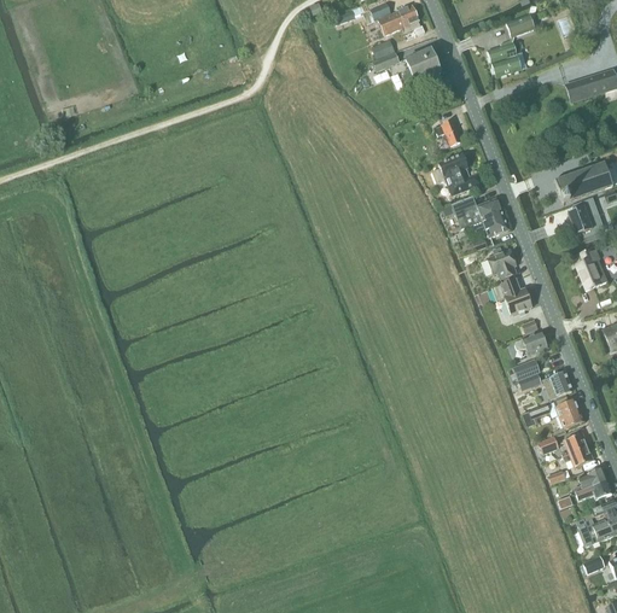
[(408,30),(400,10),(393,12),(388,1),(372,9),(376,19),(379,18),(386,33),(403,25),(406,31),(408,30)]
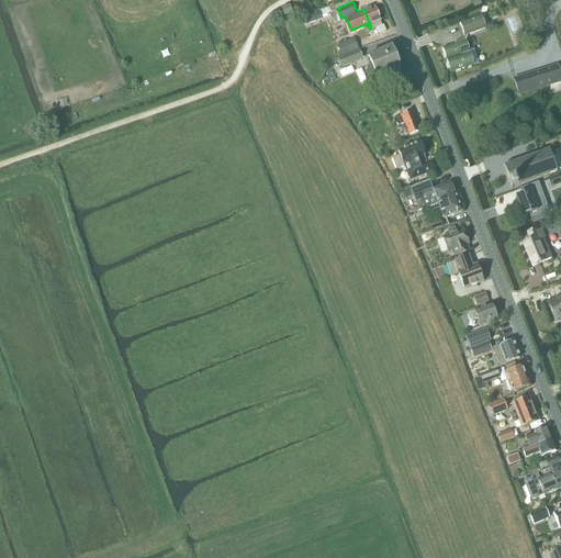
[(293,10),(291,3),(283,6),(285,12),(293,10)]
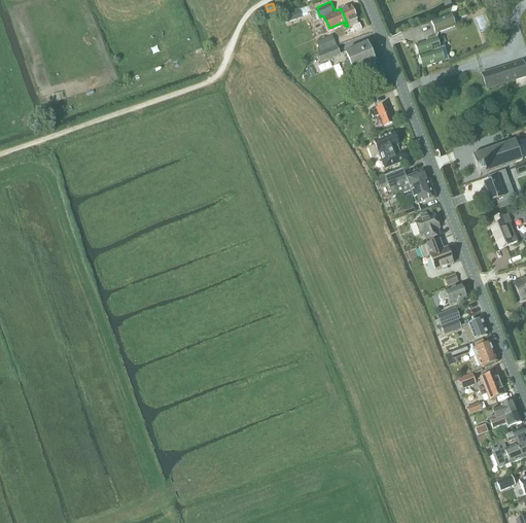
[(341,8),(348,26),(354,23),(357,28),(363,26),(361,20),(359,20),(357,15),(358,15),(352,3),(341,8)]
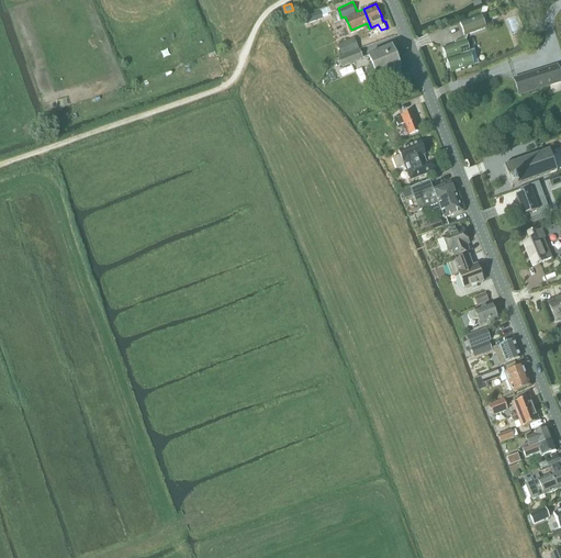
[(322,8),(302,14),(305,22),(324,14),(322,8)]
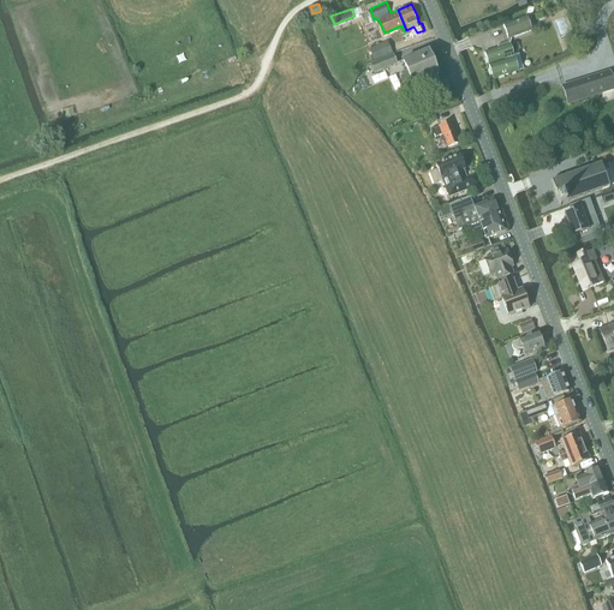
[(528,12),(504,22),(510,36),(532,28),(528,12)]
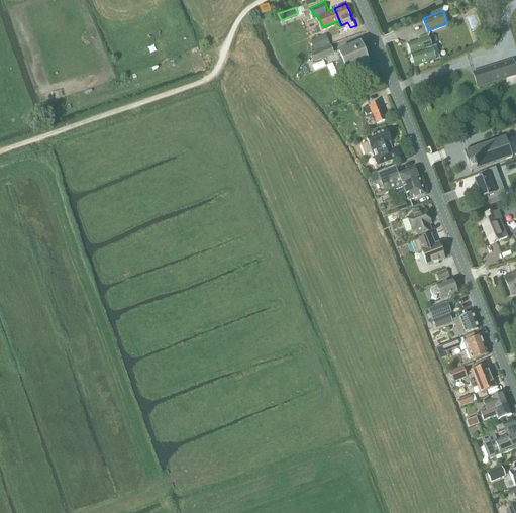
[(330,42),(326,32),(311,38),(315,47),(330,42)]
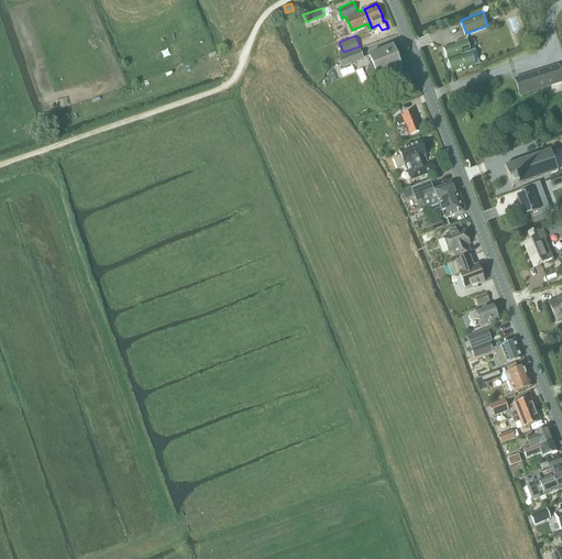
[(481,59),(475,42),(477,41),(475,35),(469,37),(445,45),(450,56),(449,56),(453,68),(475,62),(475,61),(481,59)]
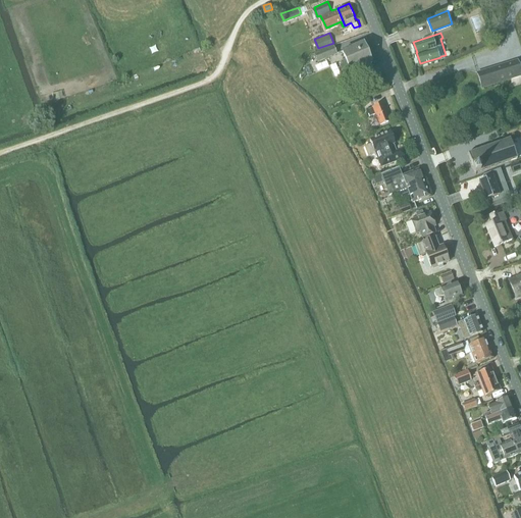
[(373,60),(364,40),(363,41),(344,50),(347,57),(345,58),(346,61),(344,62),(348,71),(372,61),(373,60)]
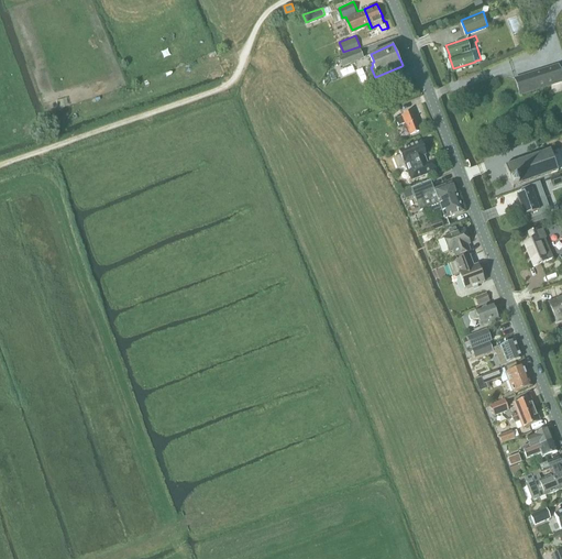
[(343,64),(363,55),(360,47),(340,56),(343,64)]
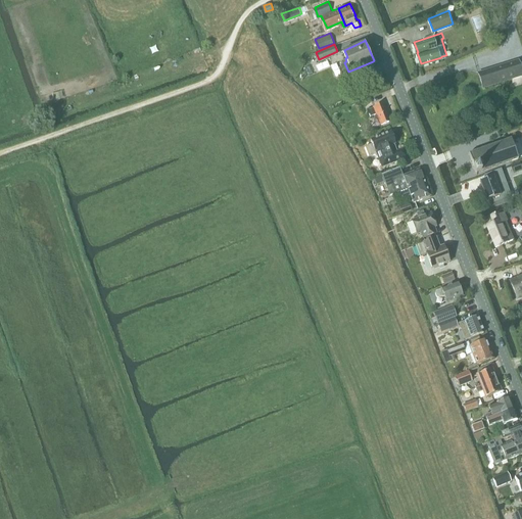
[(521,69),(518,58),(479,71),(484,85),(521,73),(521,69)]
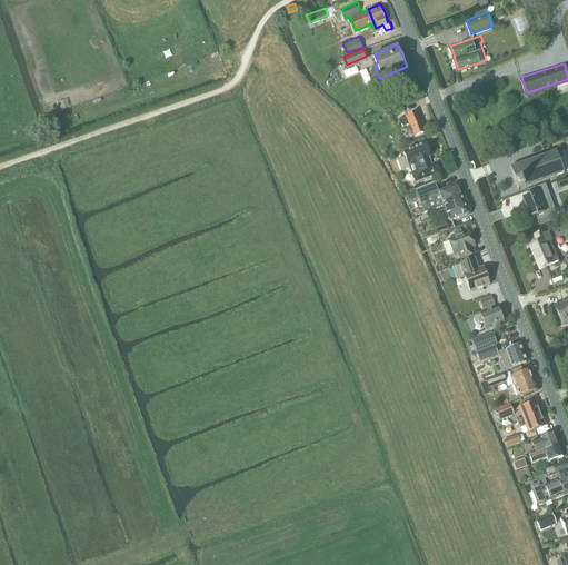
[(68,96),(58,98),(60,106),(70,103),(68,96)]
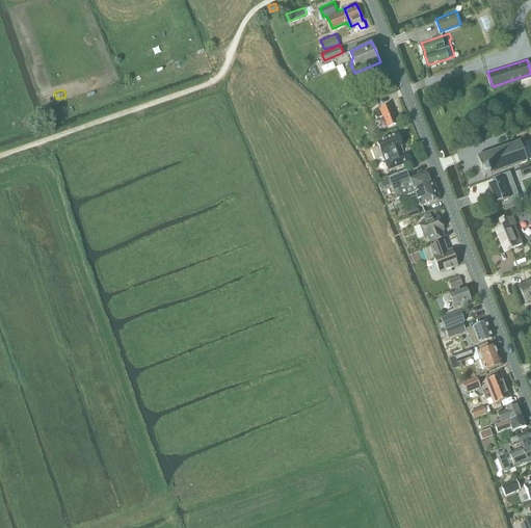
[(389,125),(399,121),(391,102),(380,106),(381,107),(375,109),(378,115),(383,113),(389,125)]
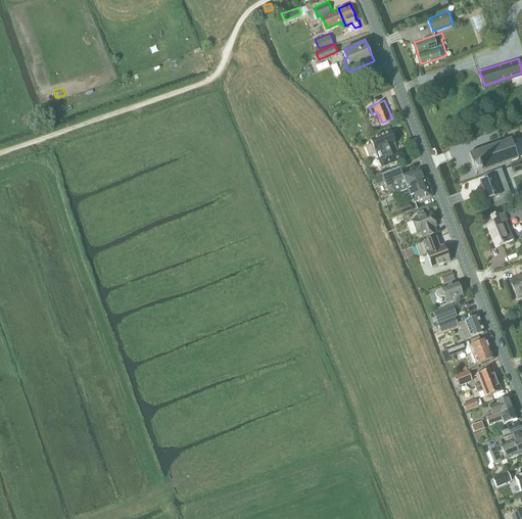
[(405,146),(396,149),(393,142),(397,141),(392,129),(372,137),(374,142),(367,144),(371,153),(378,150),(383,164),(408,154),(405,146)]
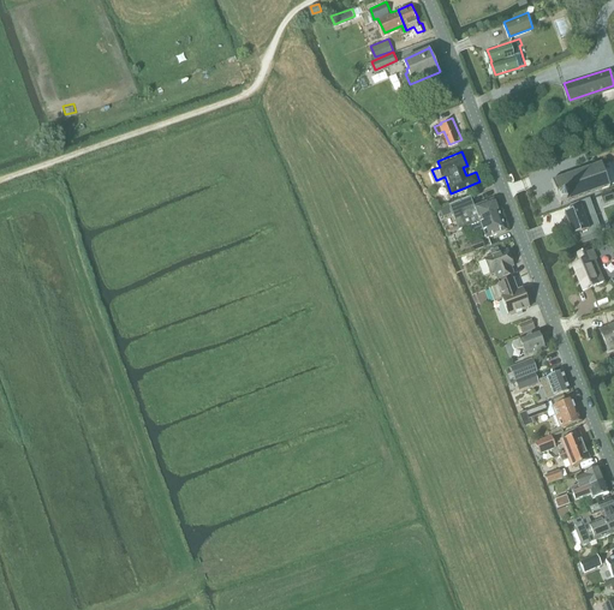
[(603,162),(554,179),(561,203),(612,185),(603,162)]
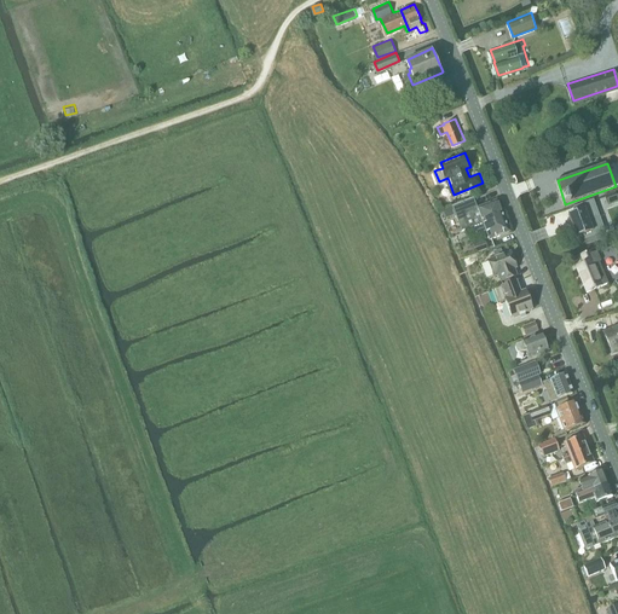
[(617,190),(607,193),(610,202),(617,198),(617,190)]
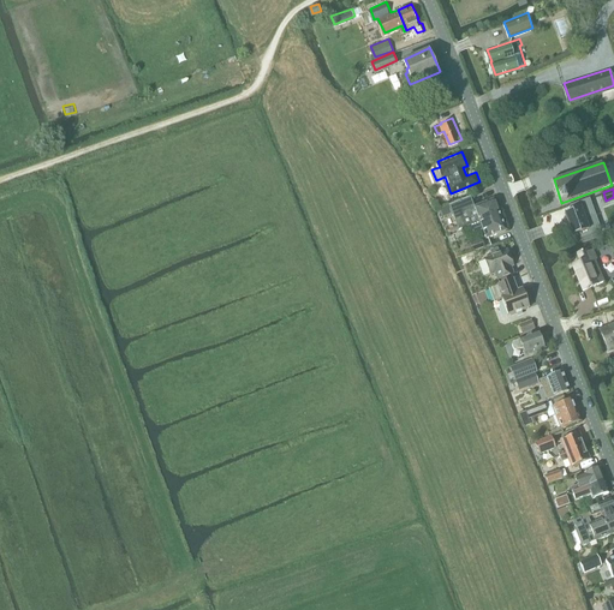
[(471,195),(451,203),(460,227),(471,222),(482,219),(481,215),(500,209),(495,196),(475,204),(471,195)]
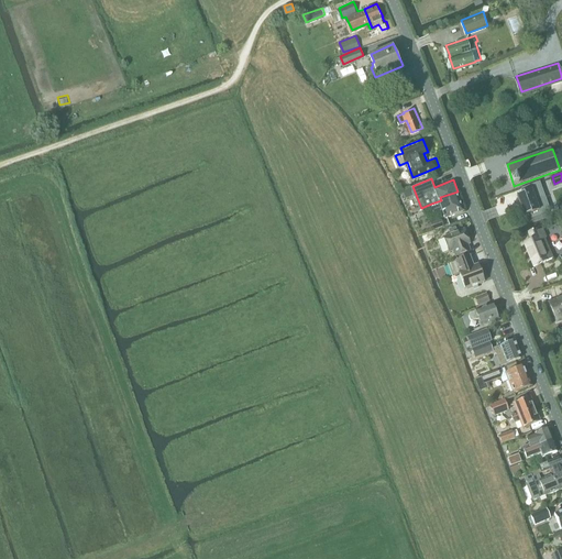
[(525,192),(518,194),(527,216),(532,215),(533,218),(552,210),(541,179),(522,186),(525,192)]
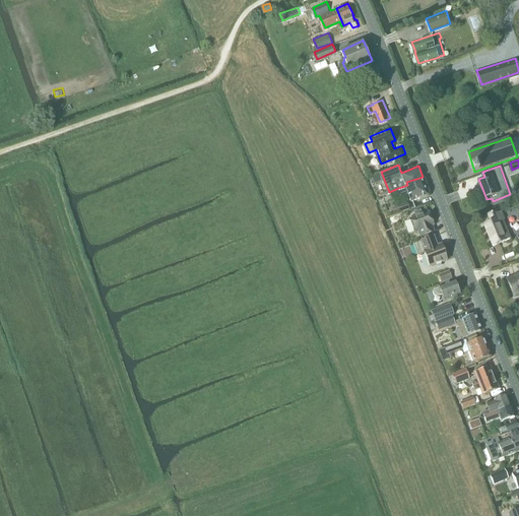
[(407,185),(398,188),(401,194),(409,191),(412,199),(429,193),(423,177),(406,182),(407,185)]
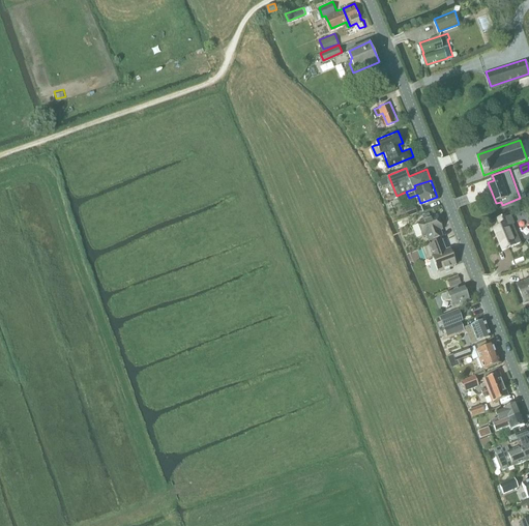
[(420,209),(417,203),(407,207),(409,213),(420,209)]
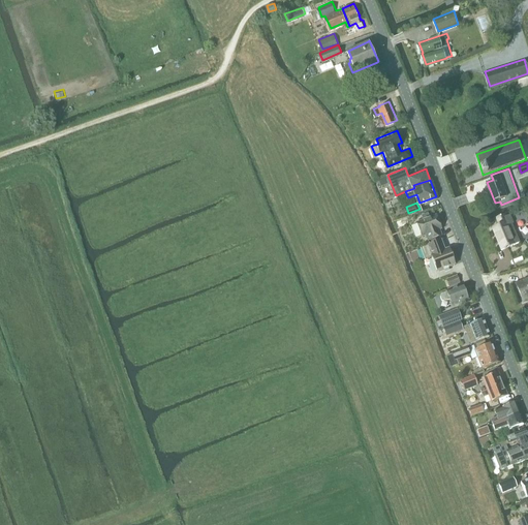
[(500,222),(494,225),(502,247),(516,241),(521,239),(513,221),(516,220),(513,212),(506,214),(505,212),(497,215),(499,219),(500,222)]
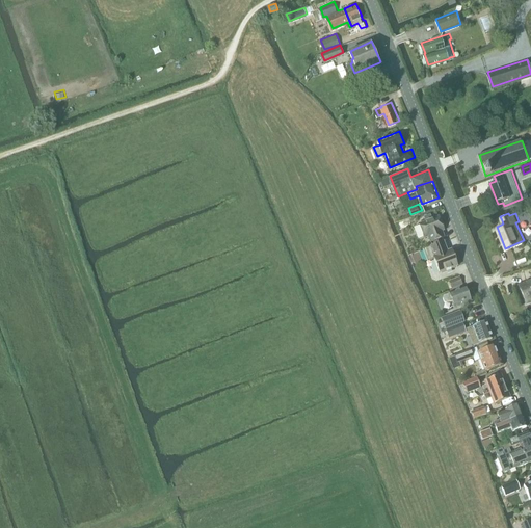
[(429,233),(431,239),(445,234),(443,228),(445,228),(440,214),(420,221),(425,235),(429,233)]
